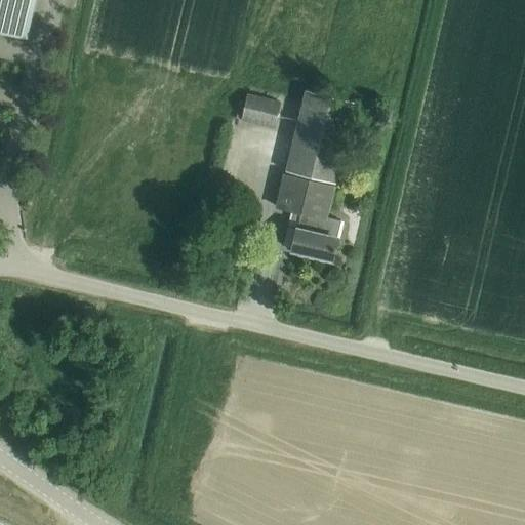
[(0,0),(0,32),(27,39),(36,0),(0,0)]
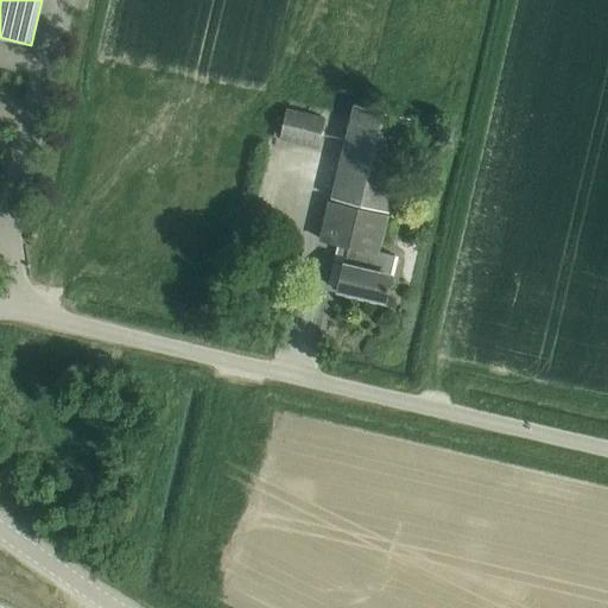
[(412,119),(382,112),(384,102),(372,99),(369,109),(354,106),(331,198),(390,213),(412,119)]
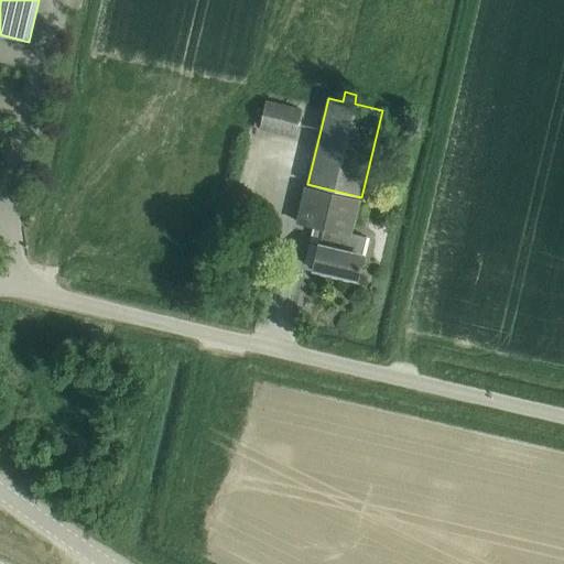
[(263,110),(258,109),(253,128),(295,138),(302,110),(266,101),(263,110)]
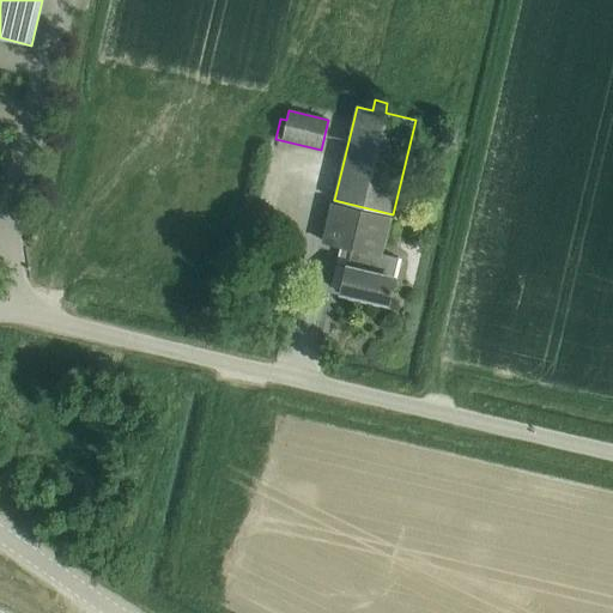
[(382,254),(392,217),(332,202),(322,242),(352,249),(341,293),(388,304),(399,258),(382,254)]
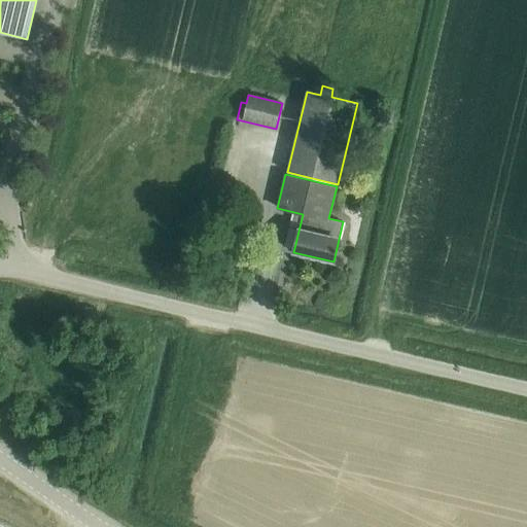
[(97,309),(84,307),(82,319),(95,321),(97,309)]
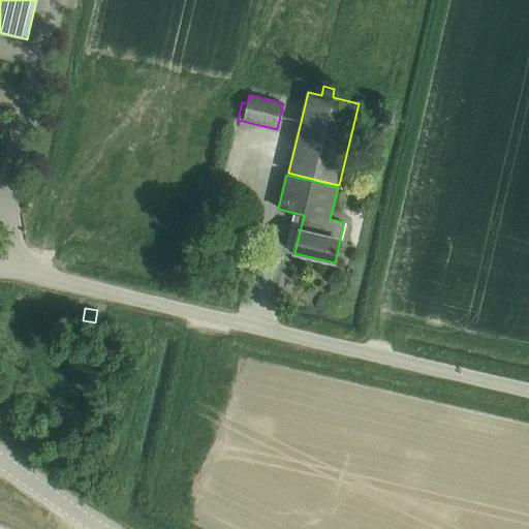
All buildings are outlined.
